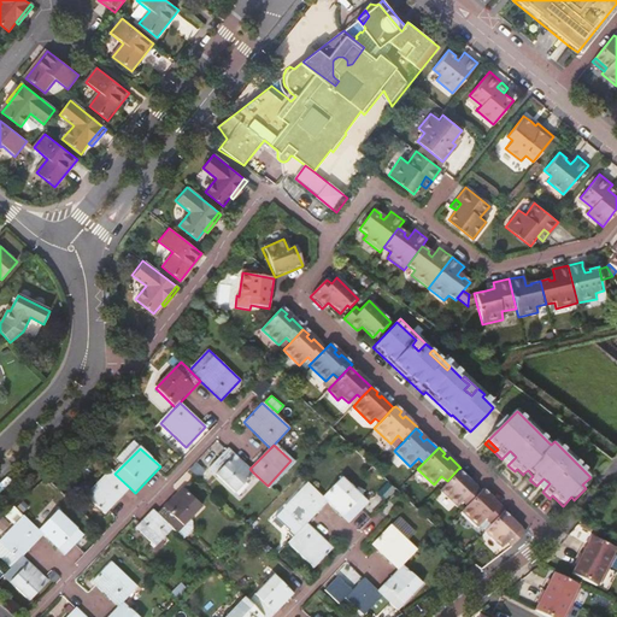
[(250,469),(227,448),(209,468),(234,492),(253,472),(250,469)]
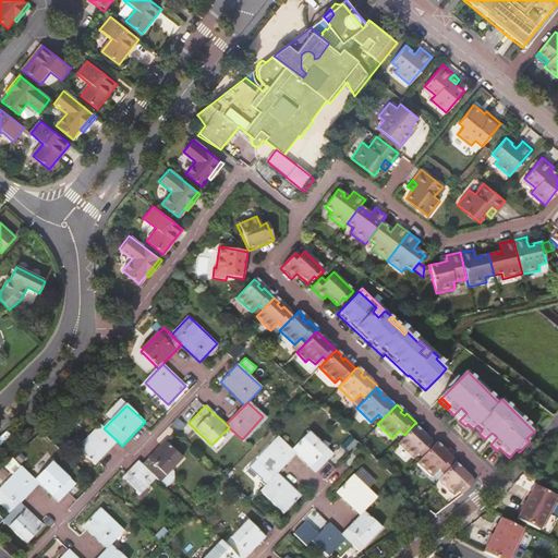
[(461,408),(453,415),(459,421),(466,413),(461,408)]
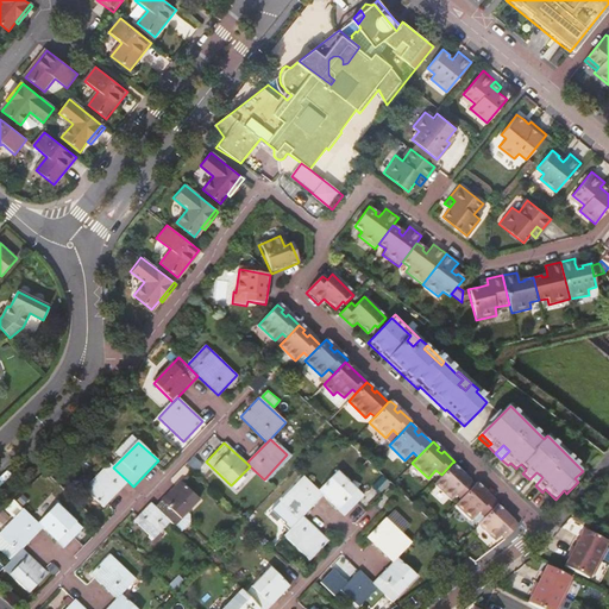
[(113,468),(108,463),(83,490),(102,508),(107,503),(129,482),(113,468)]
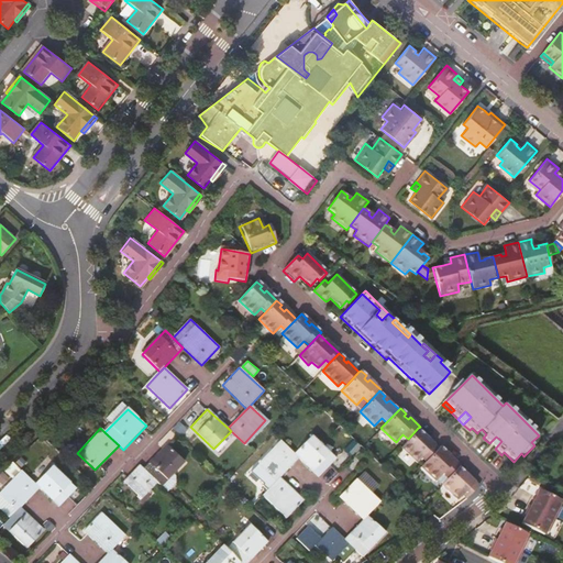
[(408,439),(401,446),(417,461),(421,456),(424,460),(438,446),(428,438),(427,440),(422,437),(424,434),(418,428),(408,439)]
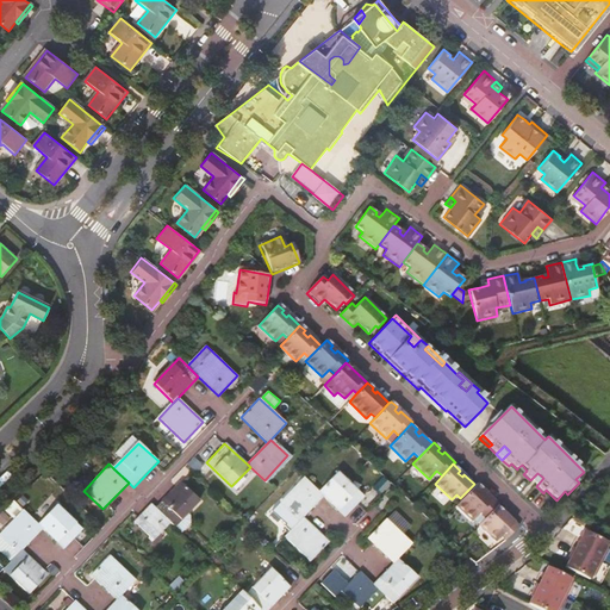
[(537,473),(530,480),(536,486),(543,478),(537,473)]
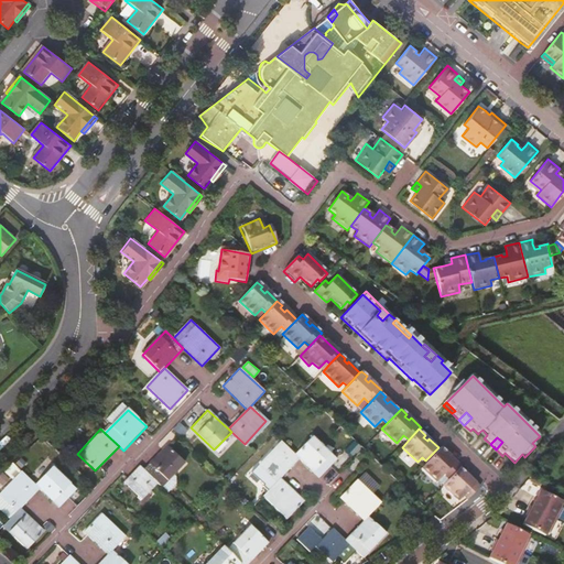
[(313,438),(296,457),(299,459),(318,478),(336,461),(313,438)]
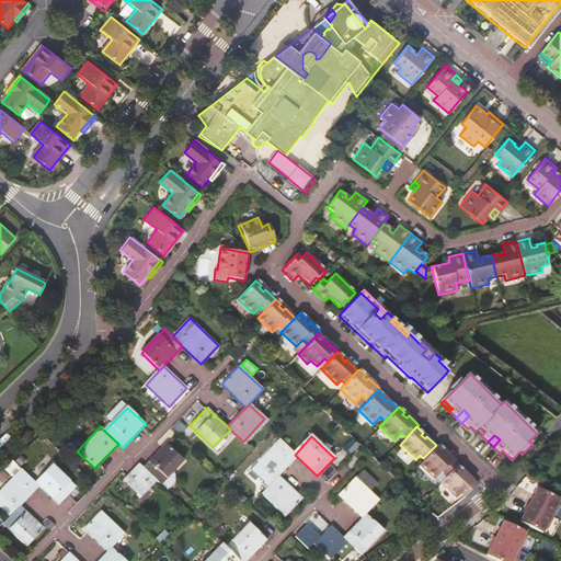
[(260,478),(268,487),(278,476),(297,457),(295,455),(279,441),(252,468),(261,477),(260,478)]
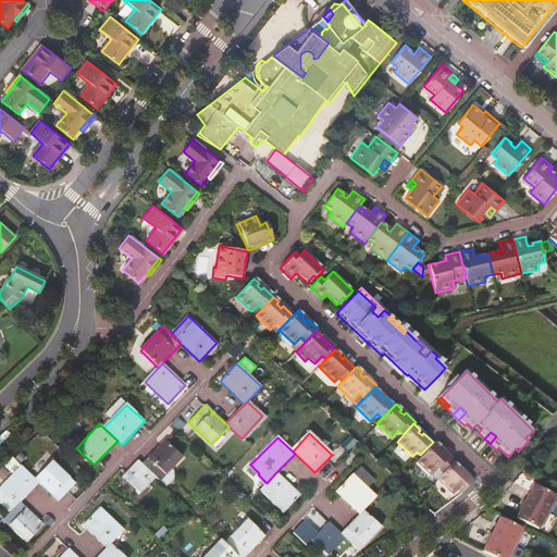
[(141,465),(156,478),(160,482),(182,458),(163,441),(160,445),(141,465)]
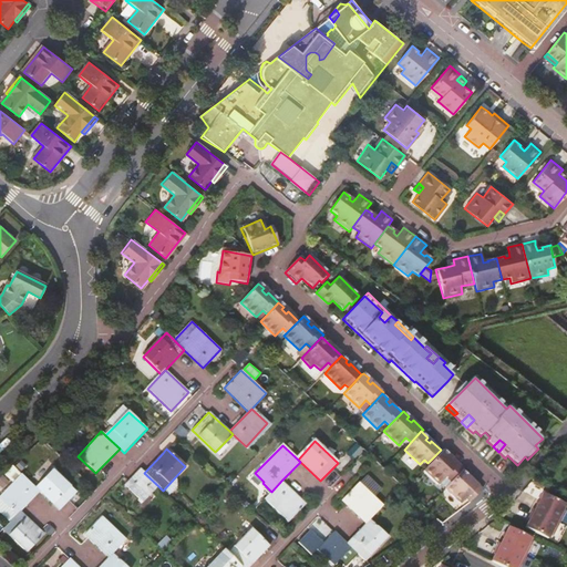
[(428,463),(423,468),(439,483),(445,476),(451,481),(462,468),(463,468),(452,457),(450,460),(446,456),(447,454),(442,449),(441,450),(428,463)]
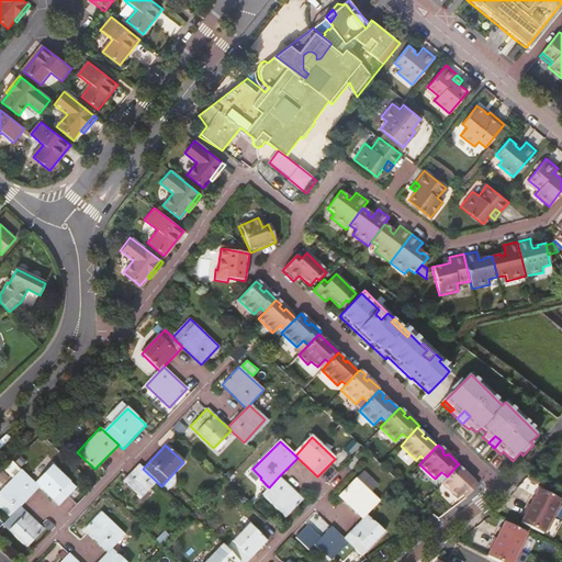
[(138,464),(126,476),(123,480),(142,498),(157,482),(143,469),(138,464)]
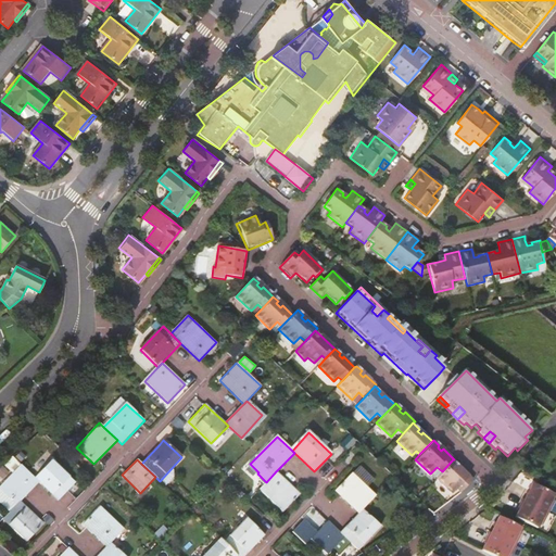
[(442,471),(436,478),(452,493),(457,488),(462,492),(474,479),(453,459),(442,471)]
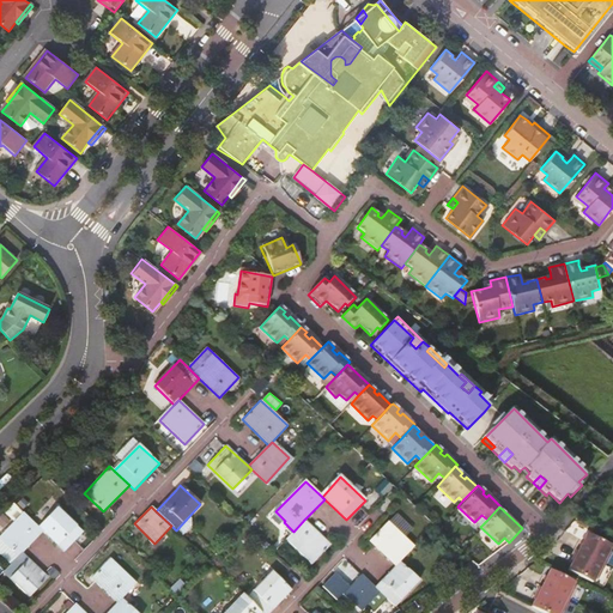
[(55,509),(37,528),(41,530),(64,552),(82,534),(55,509)]
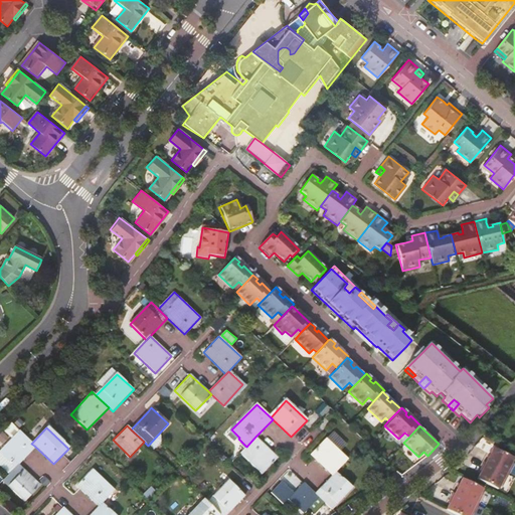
[(31,444),(17,430),(0,448),(0,456),(13,469),(16,465),(34,446),(31,444)]
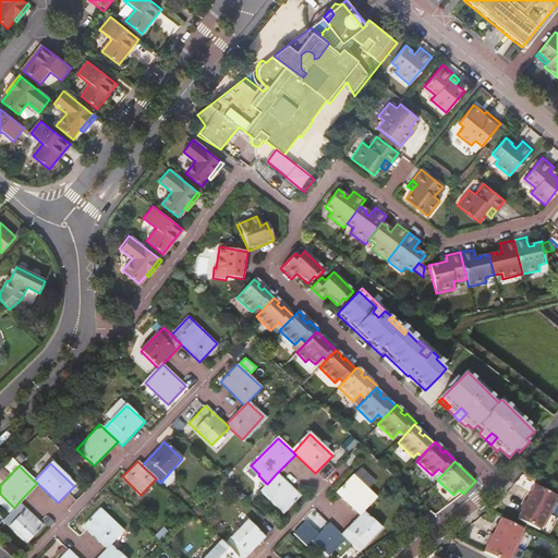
[(356,473),(370,485),(376,480),(362,466),(356,473)]
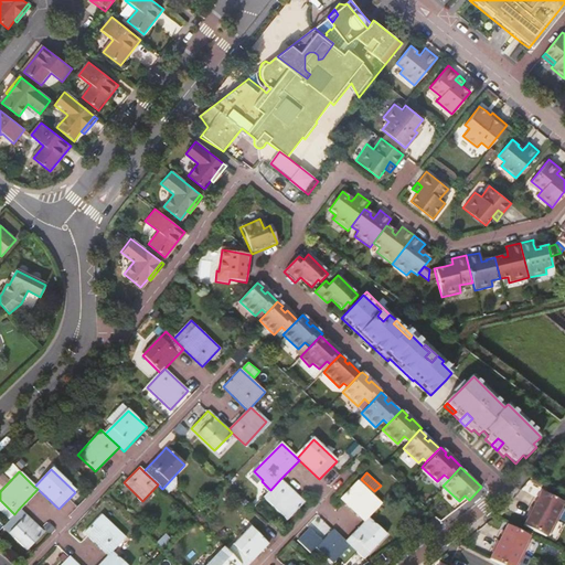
[(270,490),(263,498),(287,521),(305,502),(301,499),(280,479),(270,490)]
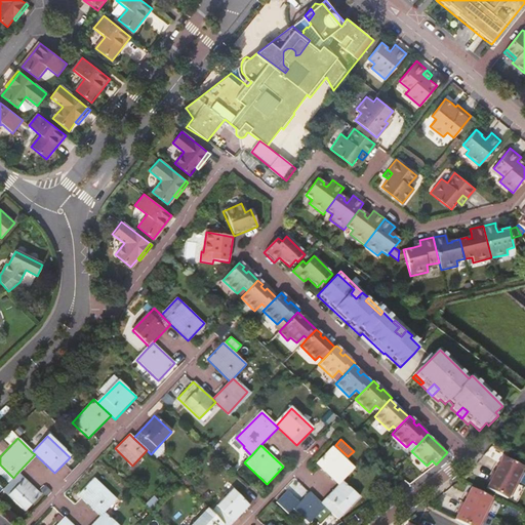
[(319,467),(338,485),(342,480),(354,468),(332,446),(316,463),(319,467)]
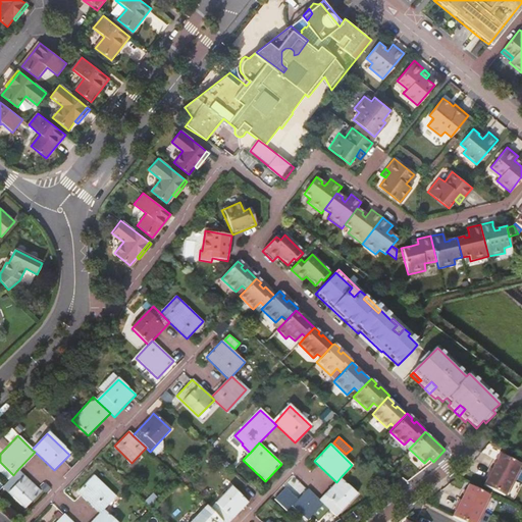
[(520,466),(500,455),(491,470),(490,470),(486,477),(487,477),(486,480),(483,486),(504,498),(506,492),(508,493),(514,482),(520,472),(518,471),(520,466)]
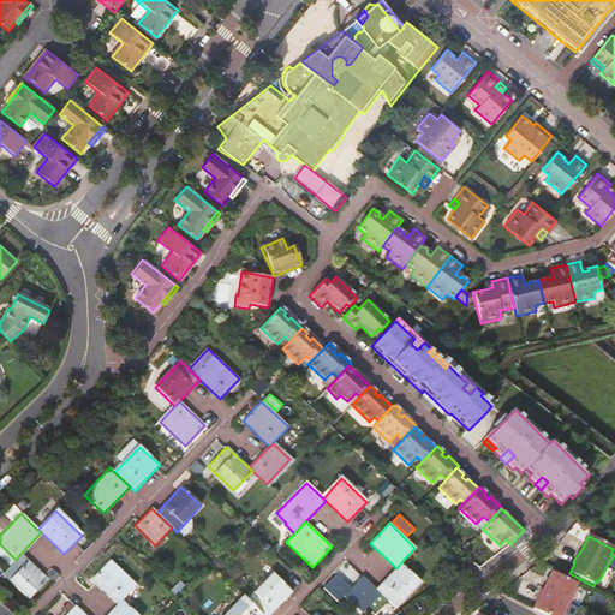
[(66,551),(72,559),(82,549),(77,543),(66,551)]
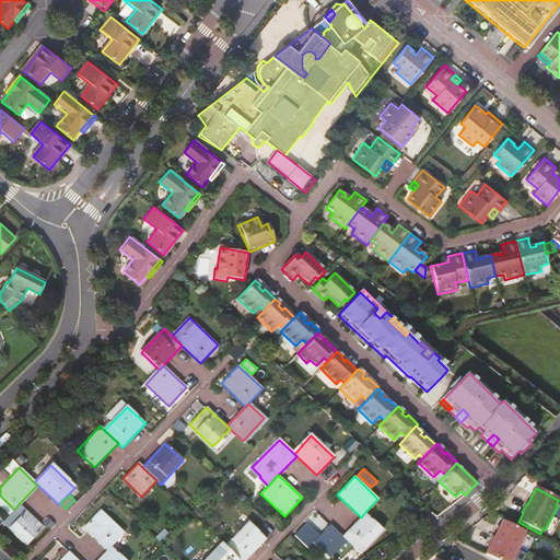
[(14,510),(0,523),(24,546),(42,527),(38,524),(18,505),(14,510)]
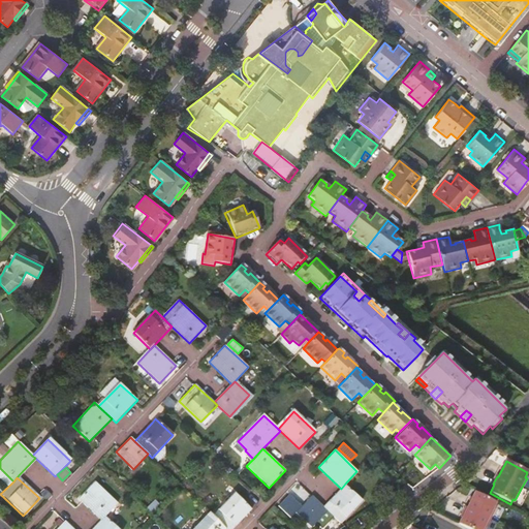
[(79,499),(82,502),(100,520),(102,518),(116,503),(94,483),(79,499)]
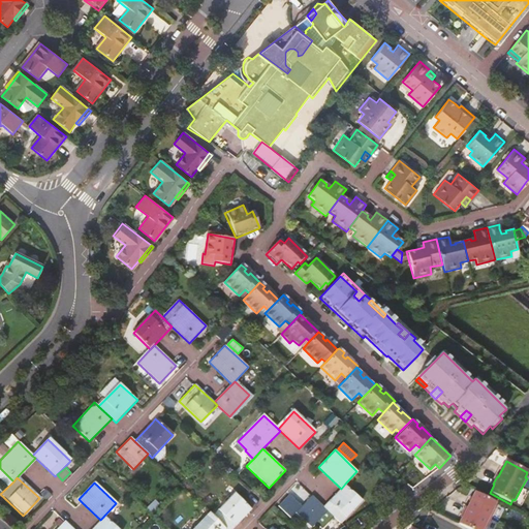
[(341,489),(323,506),(327,509),(340,522),(362,499),(345,484),(341,489)]
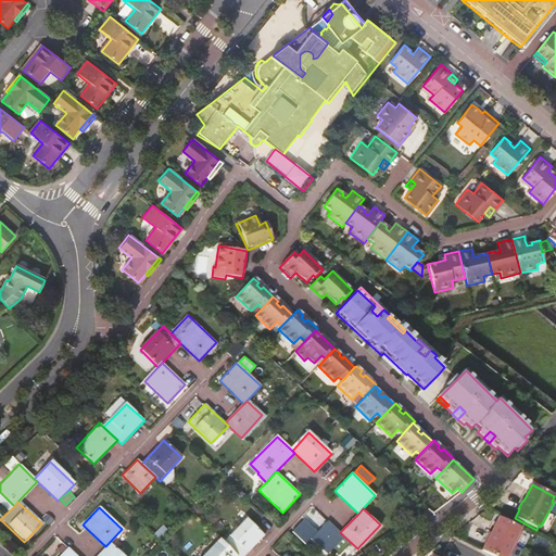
[(244,518),(223,541),(238,555),(243,555),(260,540),(264,535),(244,518)]
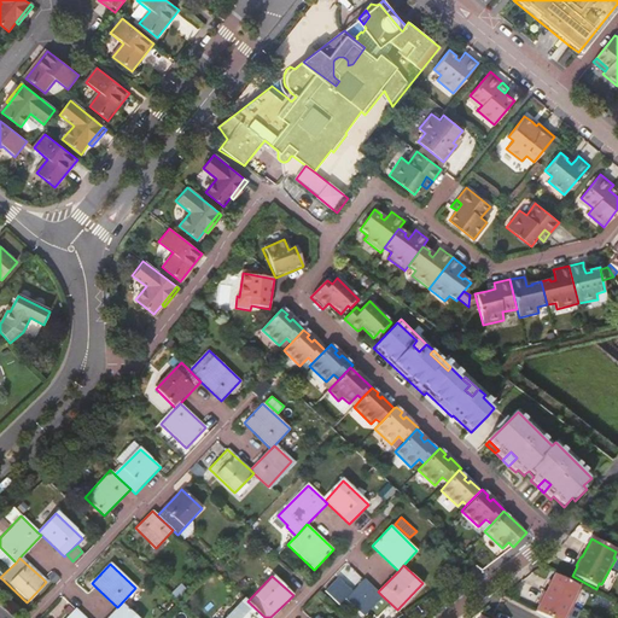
[(579,588),(555,576),(546,594),(544,593),(540,601),(541,602),(540,605),(536,612),(542,616),(546,617),(566,617),(579,595),(577,594),(579,588)]
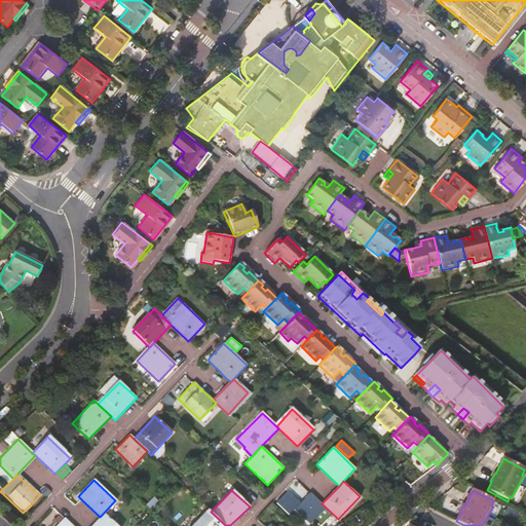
[(322,503),(309,492),(294,509),(309,523),(325,506),(322,503)]
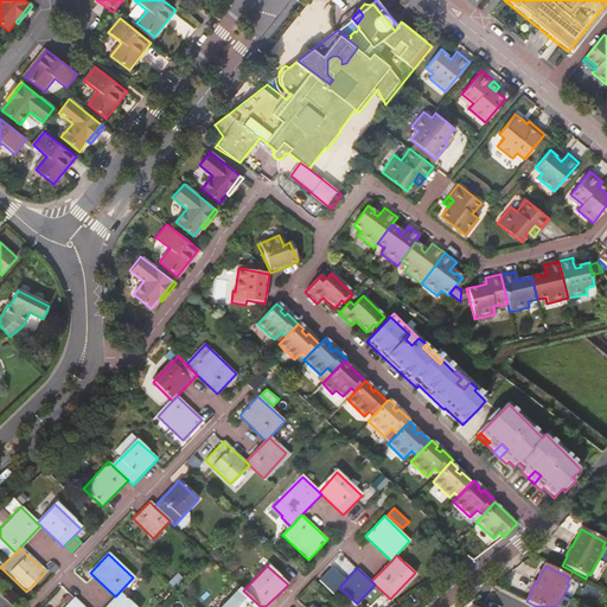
[(243,590),(240,587),(219,606),(256,606),(259,606),(243,590)]
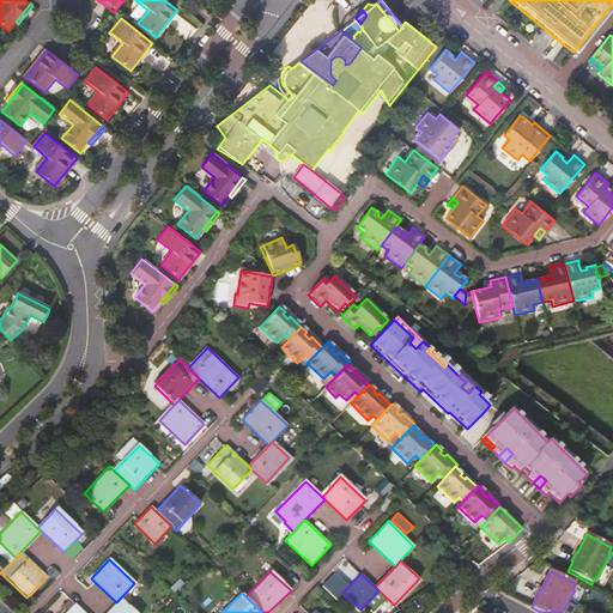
[(132,612),(119,600),(116,602),(105,612),(132,612)]
